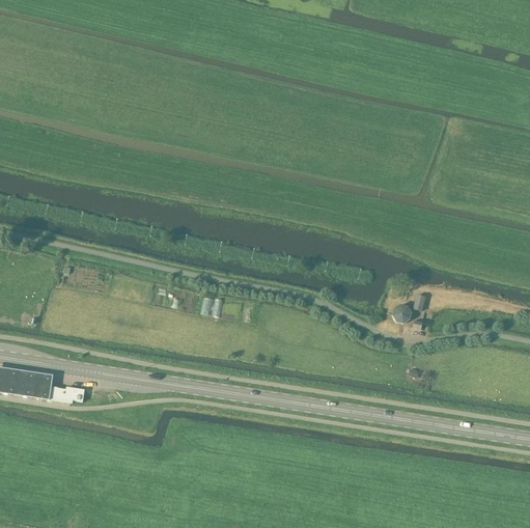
[(426,296),(417,293),(413,308),(422,310),(426,296)]
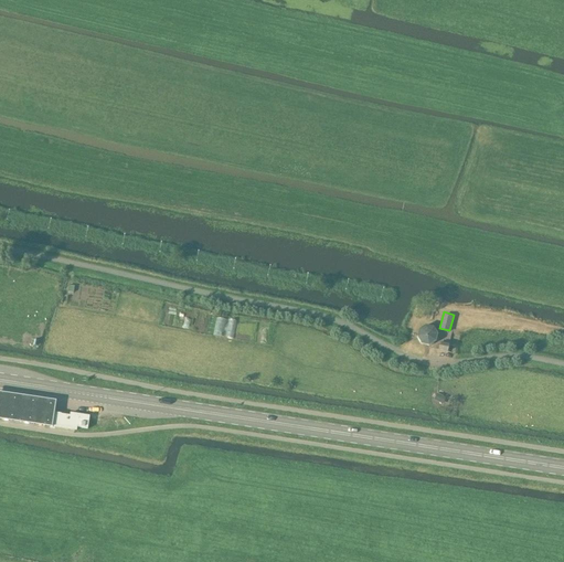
[(236,336),(238,317),(219,315),(216,332),(236,336)]
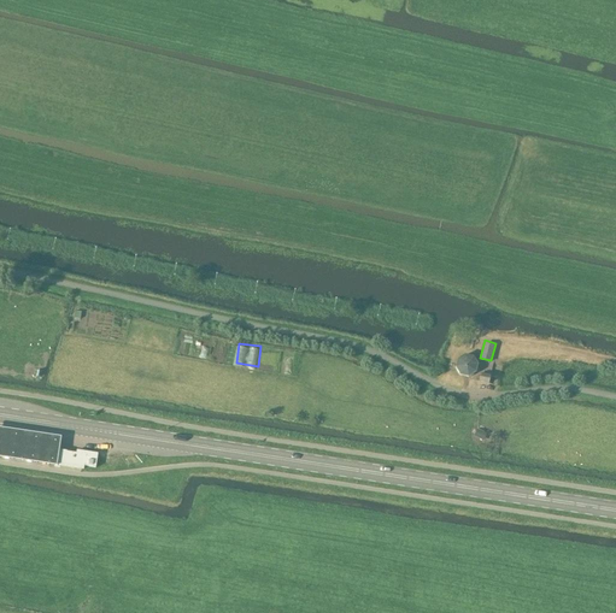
[(456,365),(461,372),(469,375),(476,370),(479,361),(474,354),(467,352),(458,357),(456,365)]
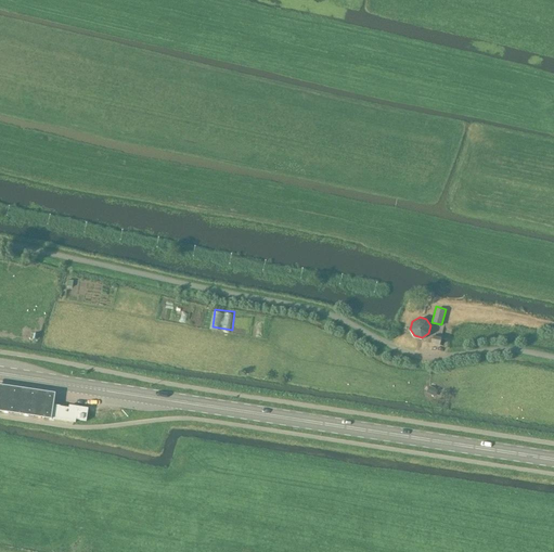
[(440,335),(433,333),(432,341),(439,343),(440,335)]
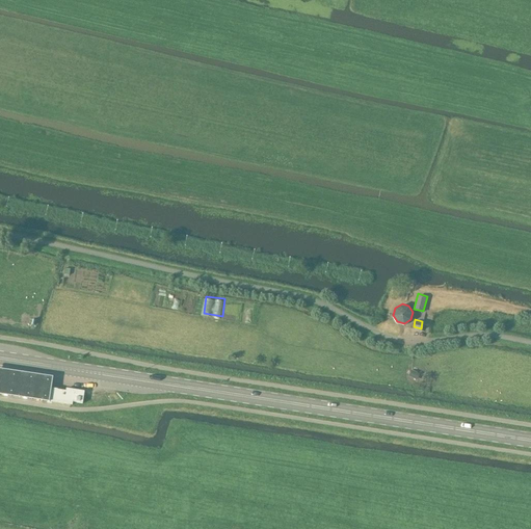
[(53,375),(0,367),(0,392),(50,399),(53,375)]
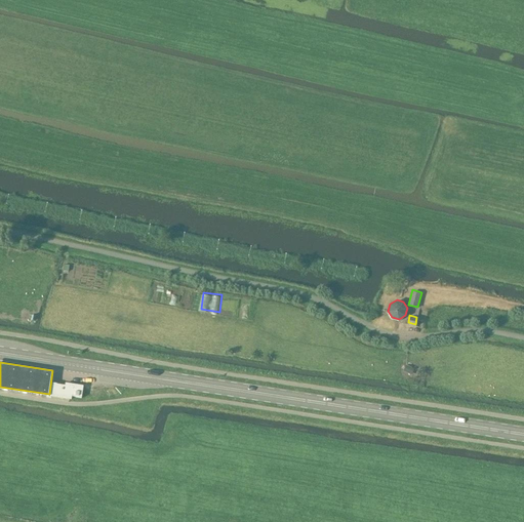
[(412,373),(415,367),(406,362),(403,368),(412,373)]
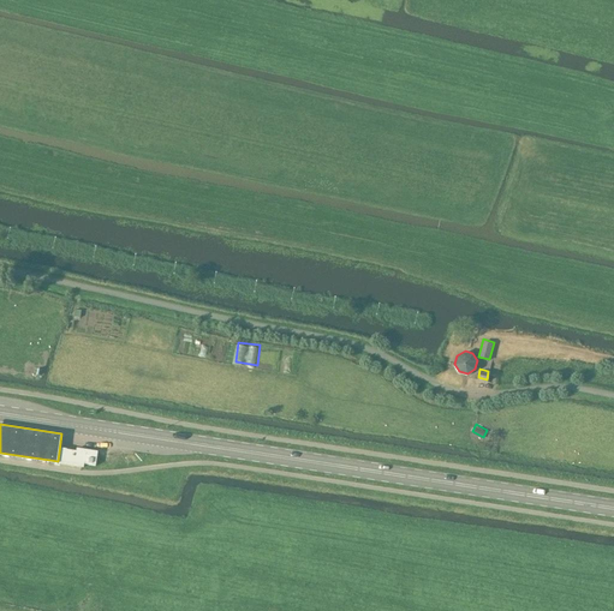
[(58,460),(84,465),(85,461),(96,463),(99,449),(77,445),(77,449),(67,448),(67,447),(60,445),(58,460)]
